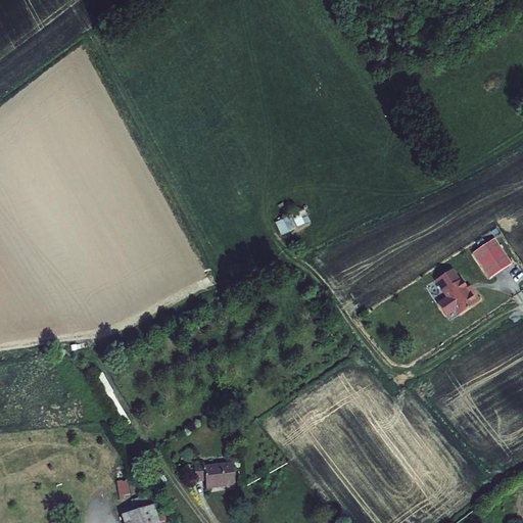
[(284,235),(312,220),(305,208),(278,224),(284,235)]
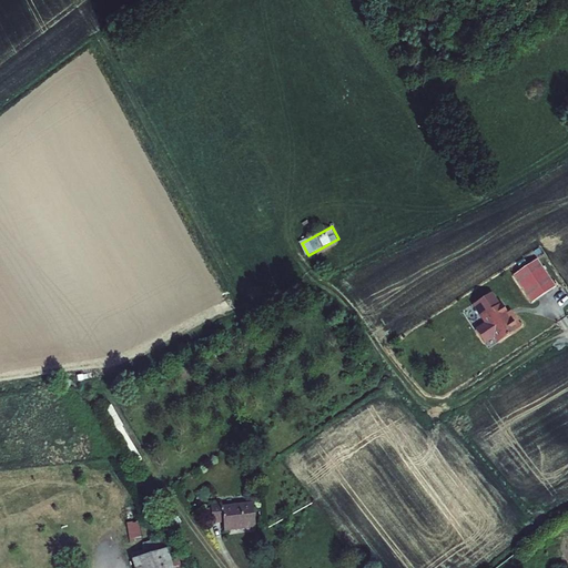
[(540,259),(516,275),(535,303),(559,286),(540,259)]
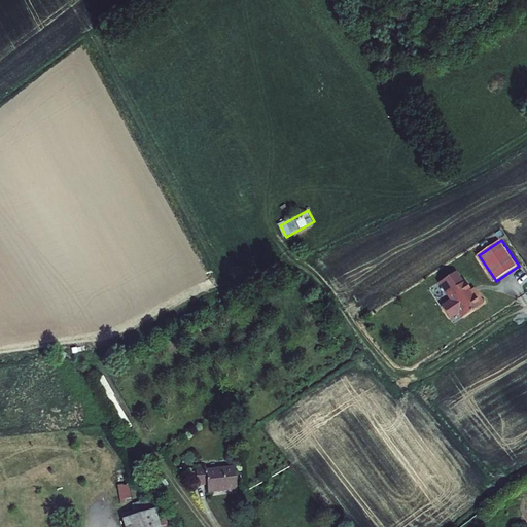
[(465,283),(448,295),(464,319),(485,305),(477,293),(473,295),(471,291),(465,283)]
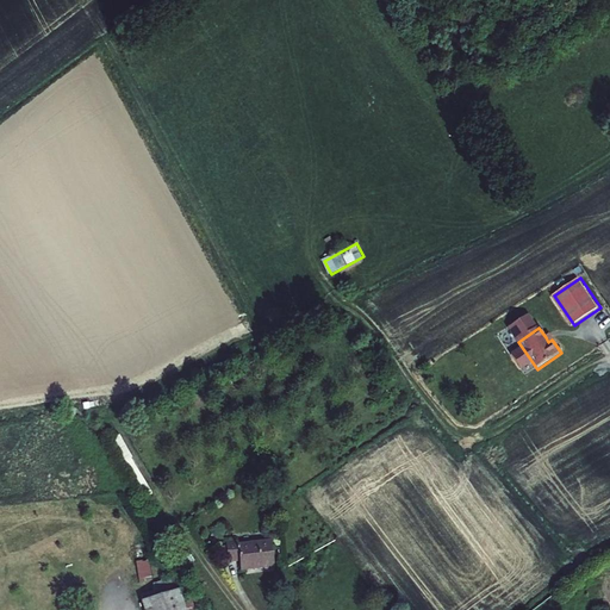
[(280,539),(247,541),(247,537),(236,539),(237,558),(249,556),(249,566),(282,562),(280,539)]
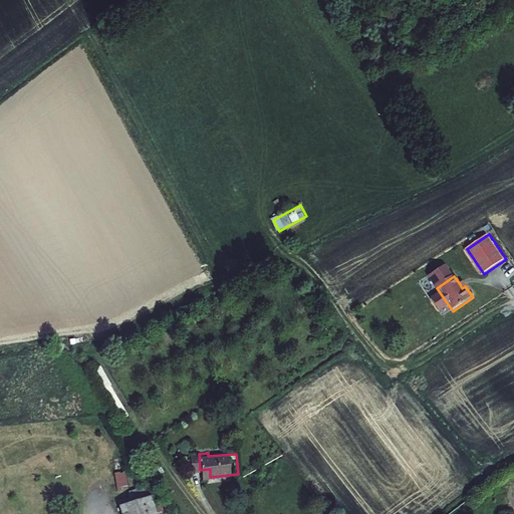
[(117,472),(118,488),(130,487),(127,471),(117,472)]
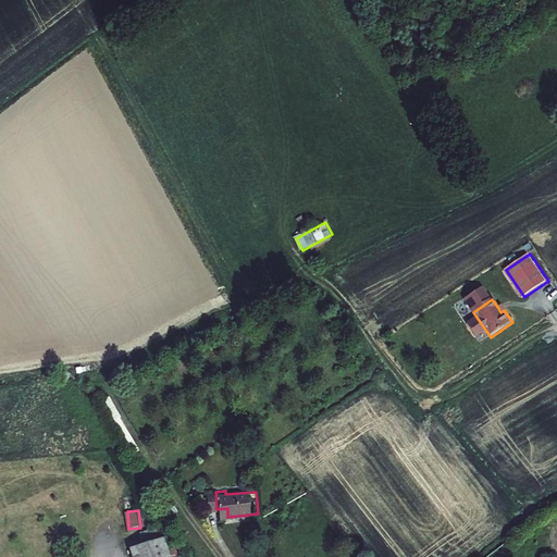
[(146,542),(162,536),(159,527),(143,532),(146,542)]
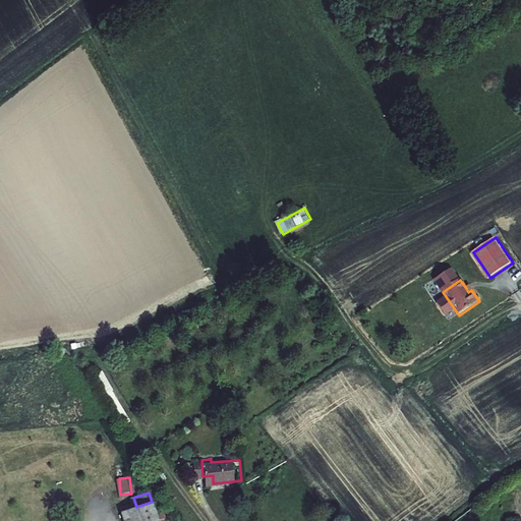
[(137,520),(166,520),(161,505),(135,512),(137,520)]
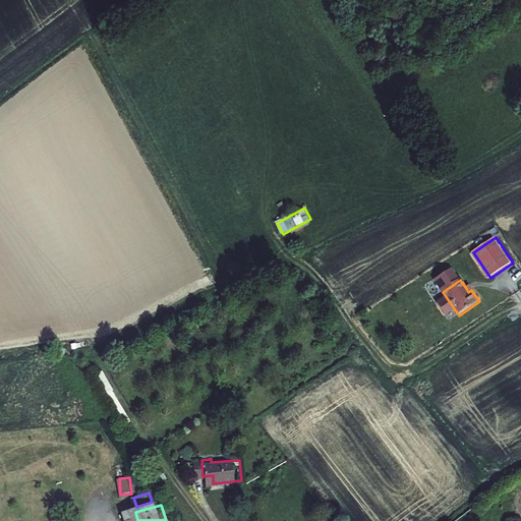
All buildings are outlined.
